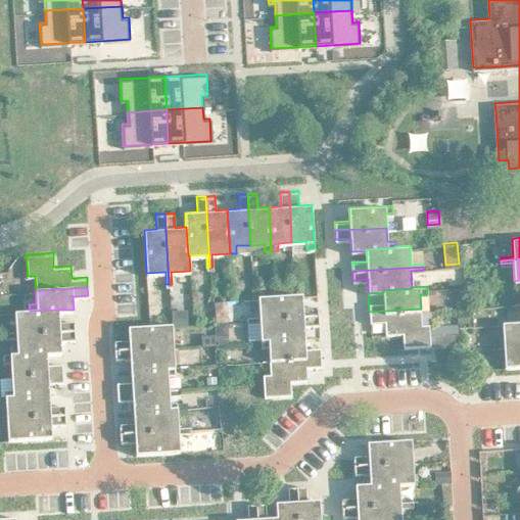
[(247,315),(247,318),(318,314),(318,304),(302,305),(302,293),(257,295),(260,315),(247,315)]
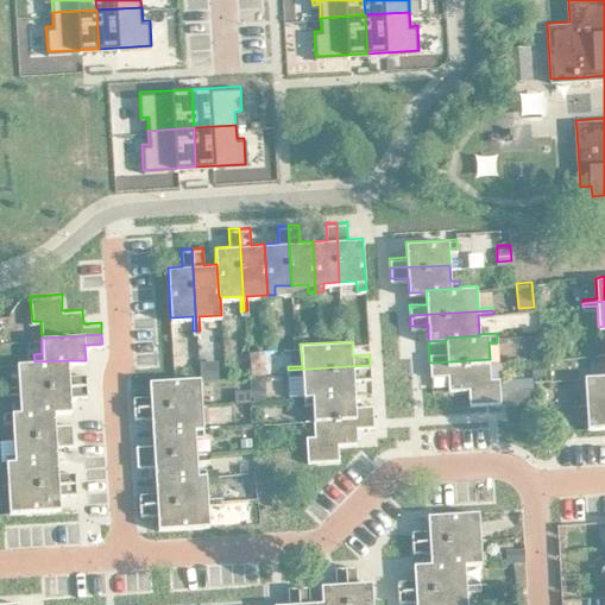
[(490,359),(429,363),(432,389),(468,386),(470,402),(500,401),(499,376),(491,376),(490,359)]
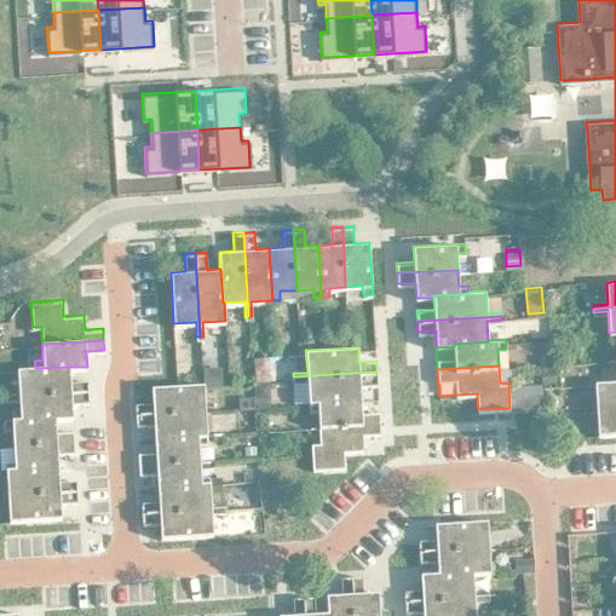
[(4,391),(5,395),(88,390),(88,379),(70,380),(69,367),(35,368),(35,367),(17,368),(18,391),(4,391)]
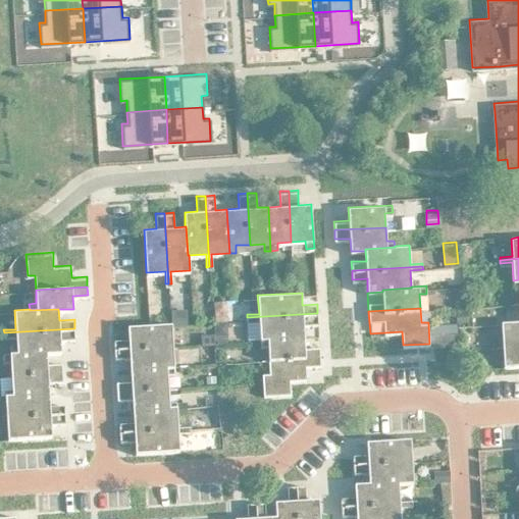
[(466,310),(457,310),(457,320),(467,319),(466,310)]
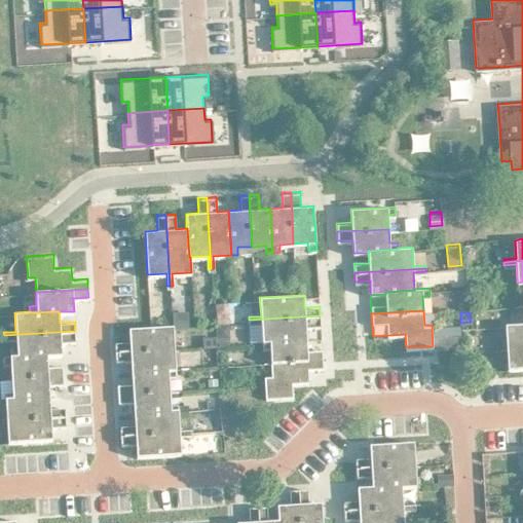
[(261,323),(262,340),(306,337),(305,326),(321,325),(320,315),(249,320),(249,323),(261,323)]
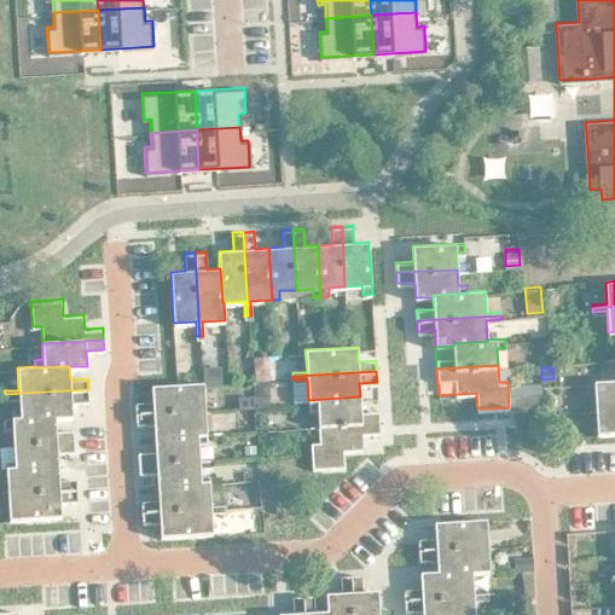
[(268,379),(254,381),(255,396),(266,395),(270,393),(268,379)]
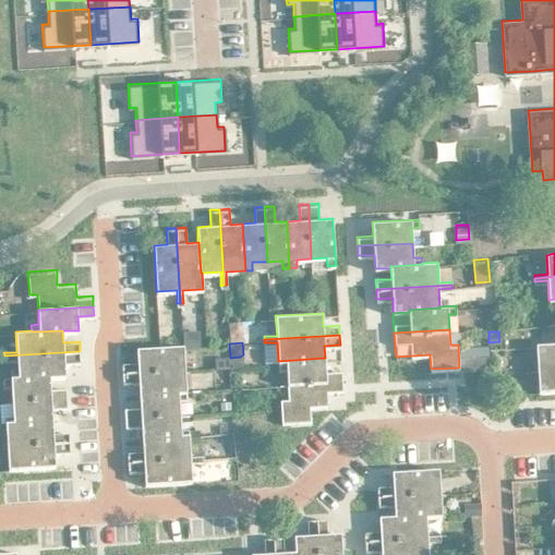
[(544,351),(545,366),(554,365),(554,344),(552,344),(552,342),(535,344),(537,352),(544,351)]
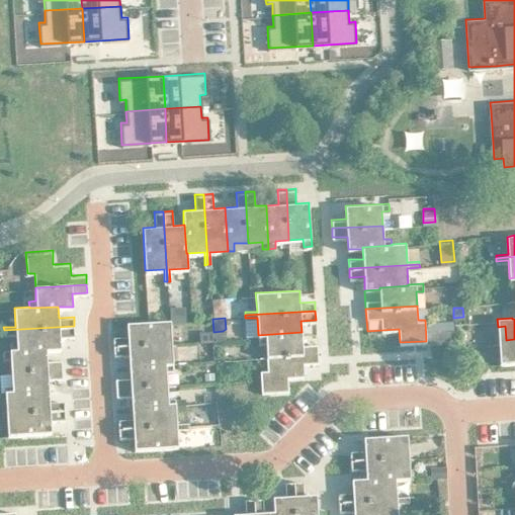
[(112,336),(113,345),(163,342),(162,328),(170,328),(169,320),(126,323),(127,335),(112,336)]
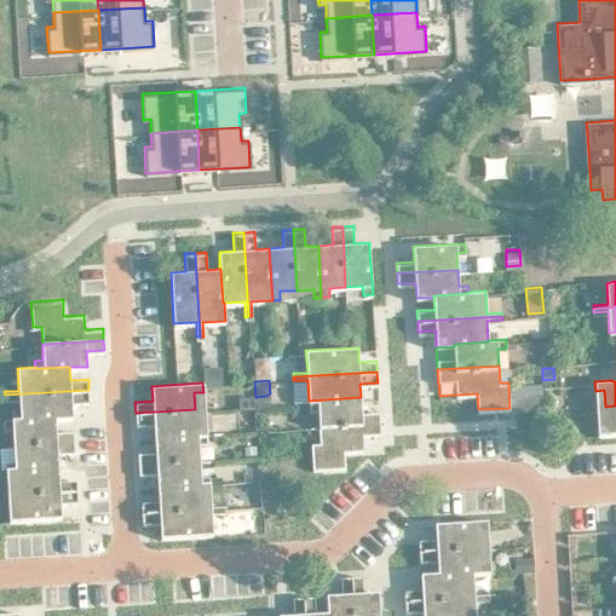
[(19,397),(21,418),(21,419),(55,416),(55,418),(73,416),(72,402),(90,401),(88,390),(5,395),(5,398),(19,397)]
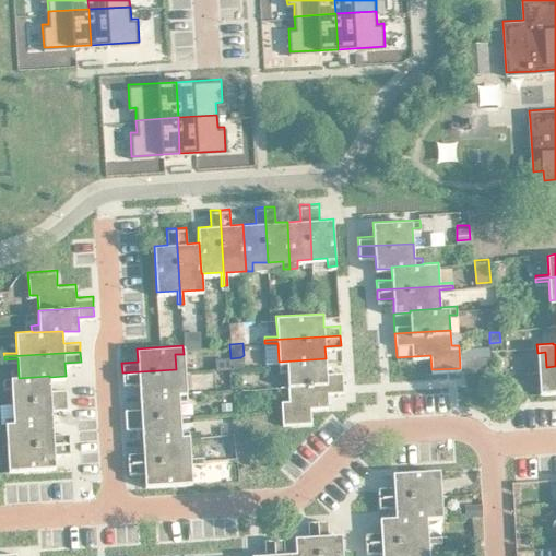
[(229,356),(215,357),(216,366),(231,365),(229,356)]
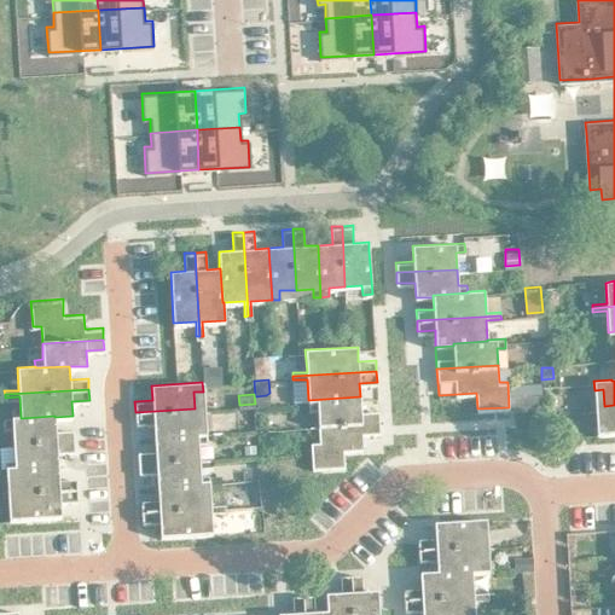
[(318,407),(318,424),(379,421),(378,410),(361,411),(360,396),(308,400),(308,408),(318,407)]
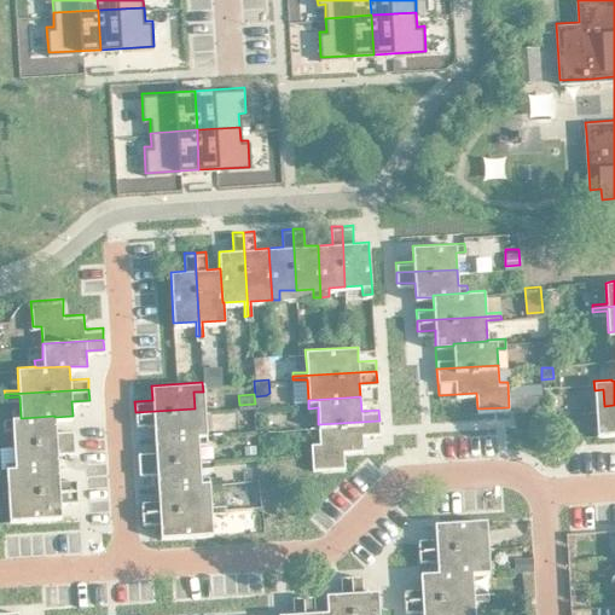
[(614,405),(604,406),(605,423),(596,423),(597,433),(614,431),(614,405)]
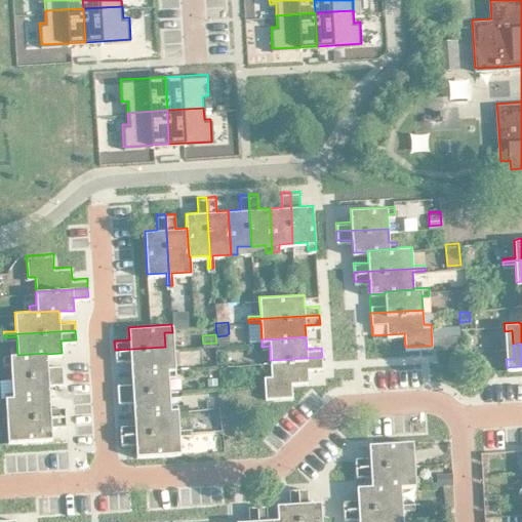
[(130,358),(131,370),(174,367),(174,360),(166,361),(165,347),(115,350),(115,359),(130,358)]
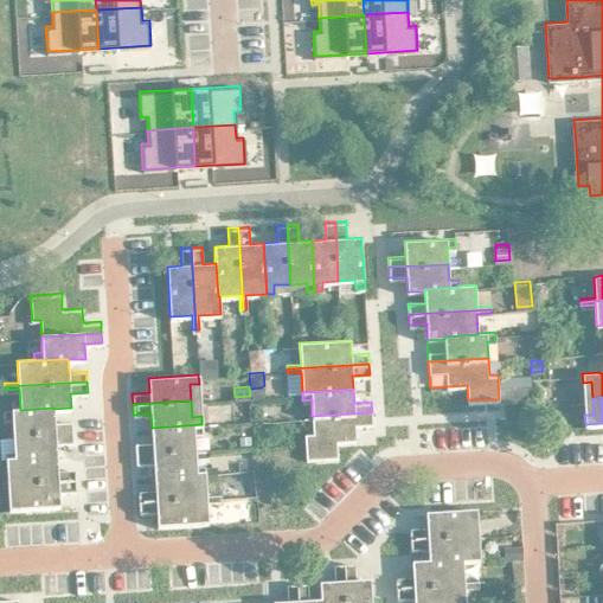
[(12,418),(13,435),(72,431),(72,421),(55,422),(53,409),(53,408),(20,410),(20,409),(2,410),(4,418),(12,418)]
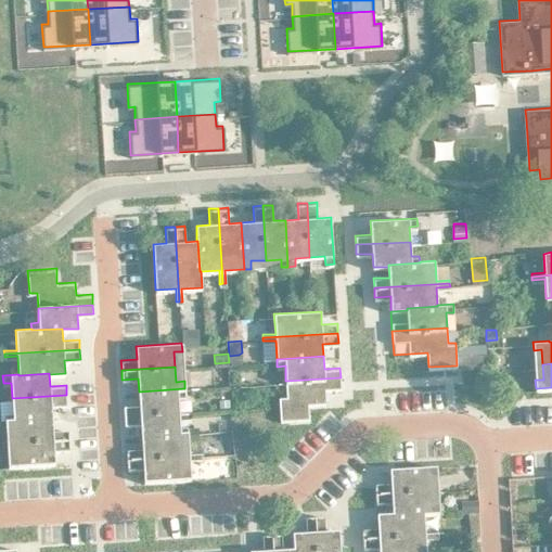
[(341,377),(285,381),(286,396),(279,396),(280,419),(309,418),(308,402),(326,401),(325,388),(341,387),(341,377)]
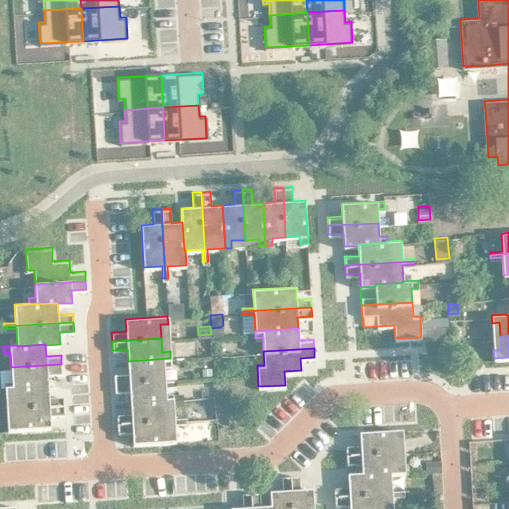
[(114,373),(114,382),(164,379),(163,365),(170,365),(170,358),(128,361),(128,372),(114,373)]
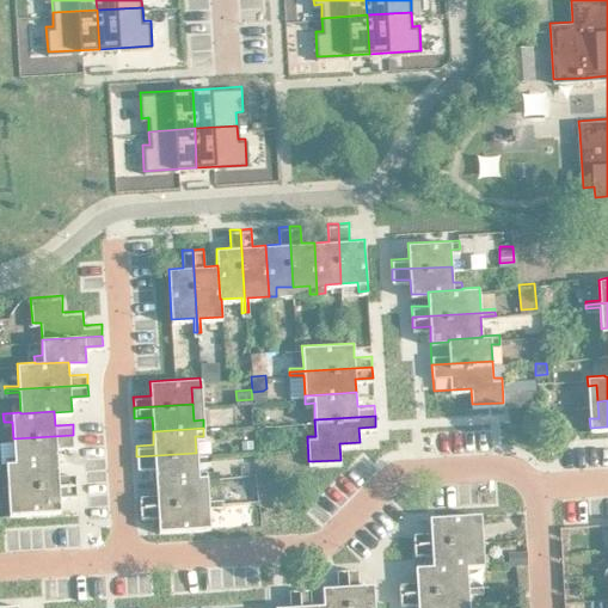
[(5,455),(6,464),(57,460),(56,446),(74,446),(73,435),(13,438),(14,455),(5,455)]
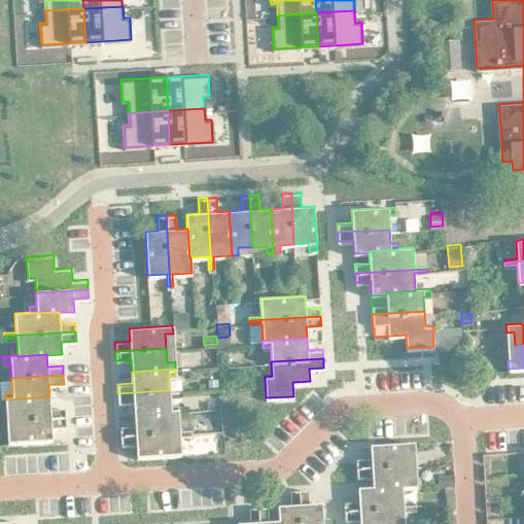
[(133,402),(134,413),(178,411),(177,404),(170,405),(169,390),(117,393),(118,403),(133,402)]
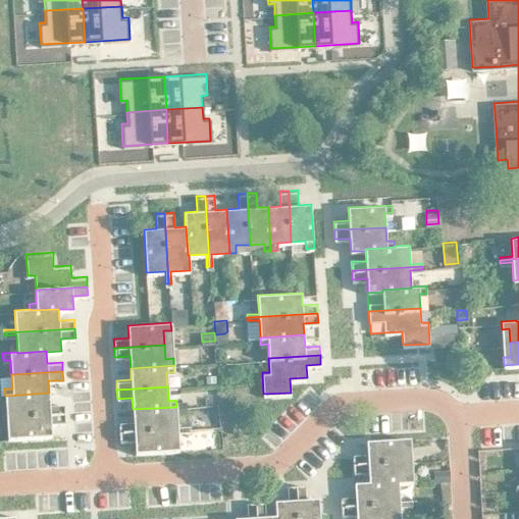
[(5,396),(6,416),(65,412),(64,404),(50,404),(49,393),(5,396)]
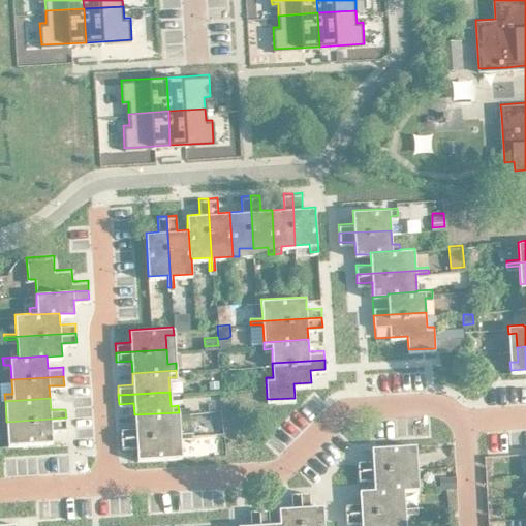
[(120,428),(121,436),(192,432),(192,429),(180,430),(179,412),(134,414),(135,427),(120,428)]
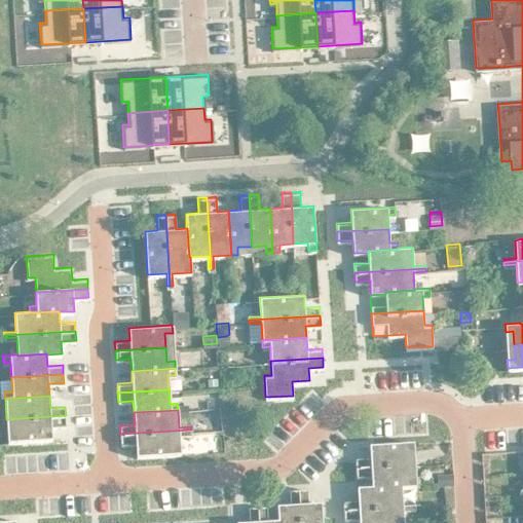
[(66,415),(6,419),(7,441),(51,439),(51,425),(66,424),(66,415)]
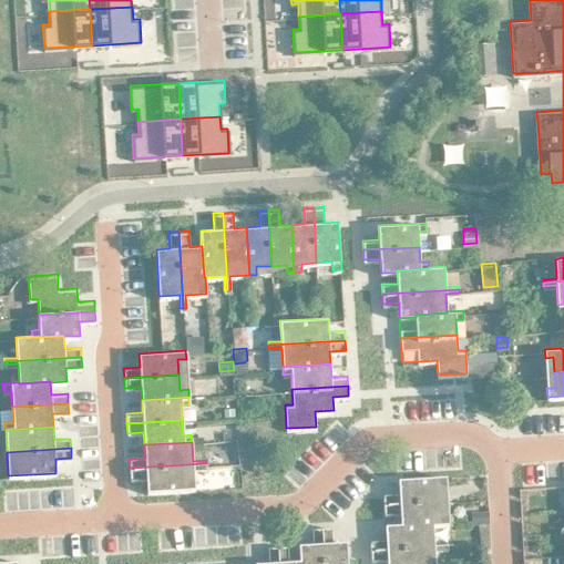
[(206,463),(130,468),(130,478),(146,478),(147,491),(195,488),(193,468),(206,467),(206,463)]
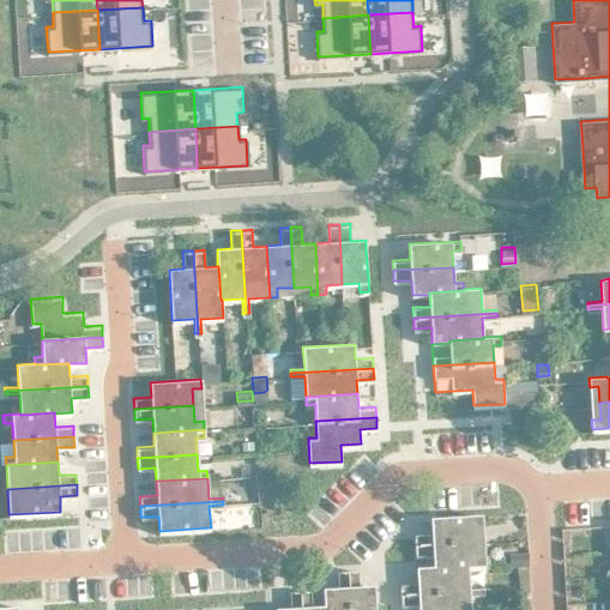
[(415,533),(415,544),(475,541),(473,524),(483,524),(482,514),(430,518),(432,532),(415,533)]
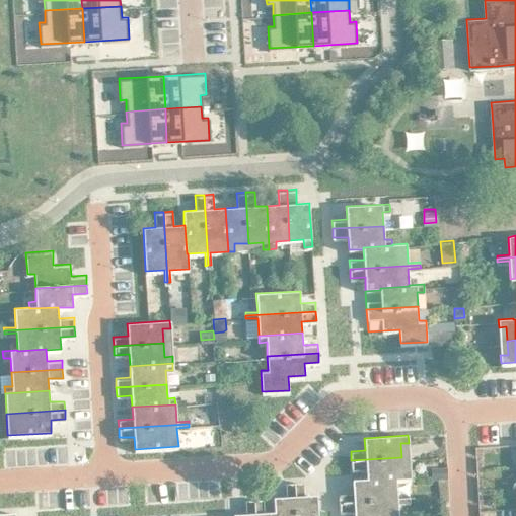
[(366,468),(367,478),(367,480),(395,478),(395,480),(411,478),(410,470),(402,471),(401,457),(351,460),(352,469),(366,468)]
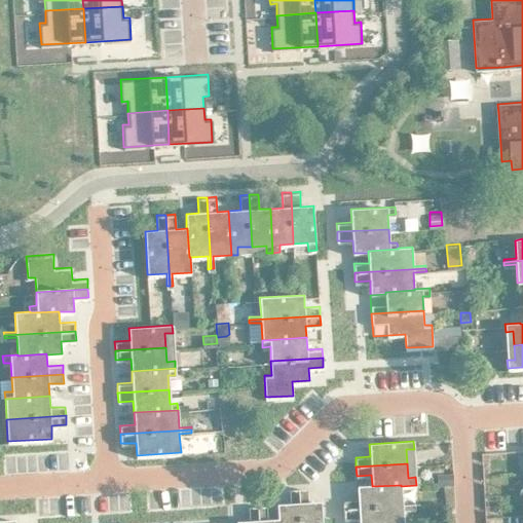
[(453,472),(437,473),(438,484),(445,483),(453,483),(453,472)]
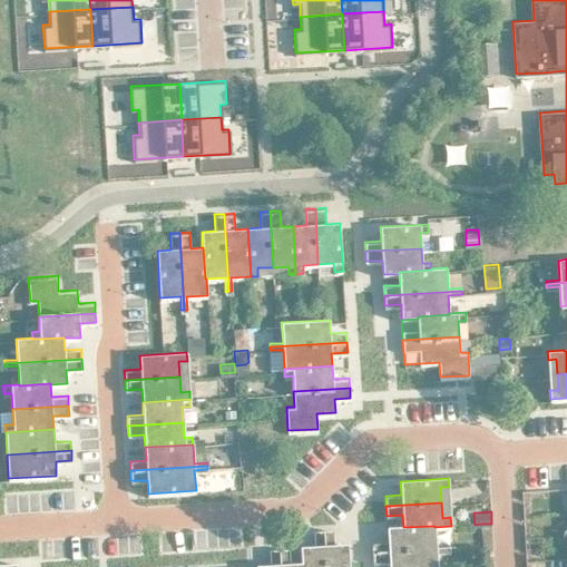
[(372,543),(372,553),(450,547),(450,544),(437,545),(434,527),(434,526),(403,527),(403,526),(387,527),(388,541),(372,543)]
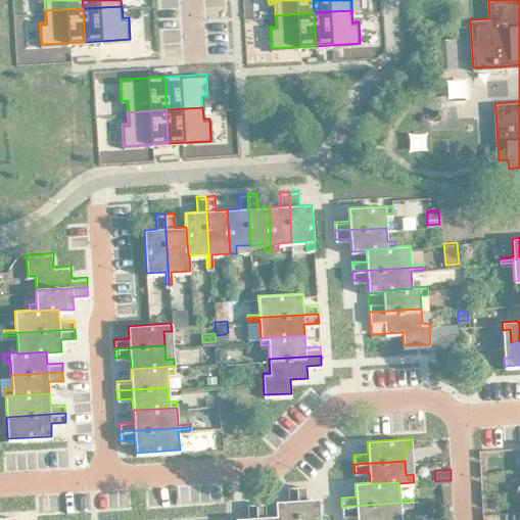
[(305,484),(296,485),(298,519),(320,519),(319,499),(306,500),(305,484)]
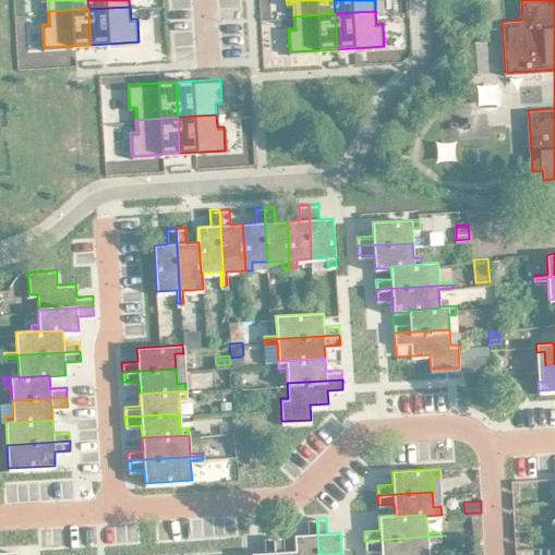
[(293,534),(294,551),(296,551),(296,554),(318,554),(316,518),(306,518),(308,534),(293,534)]
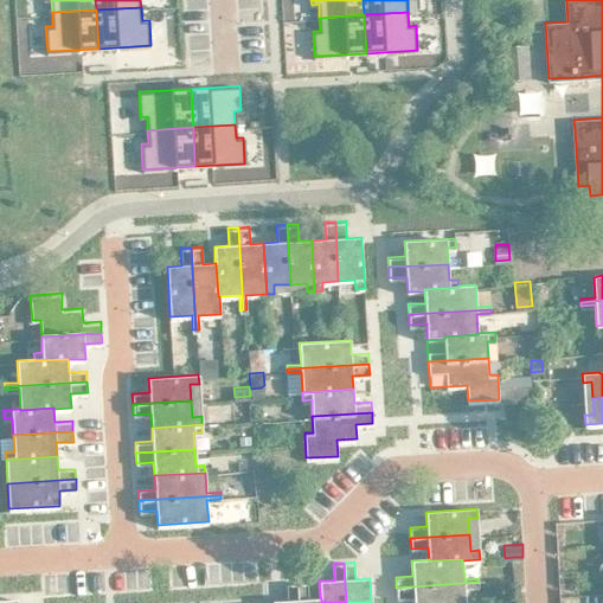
[(307,582),(296,583),(297,602),(321,602),(321,598),(320,598),(308,600),(307,582)]
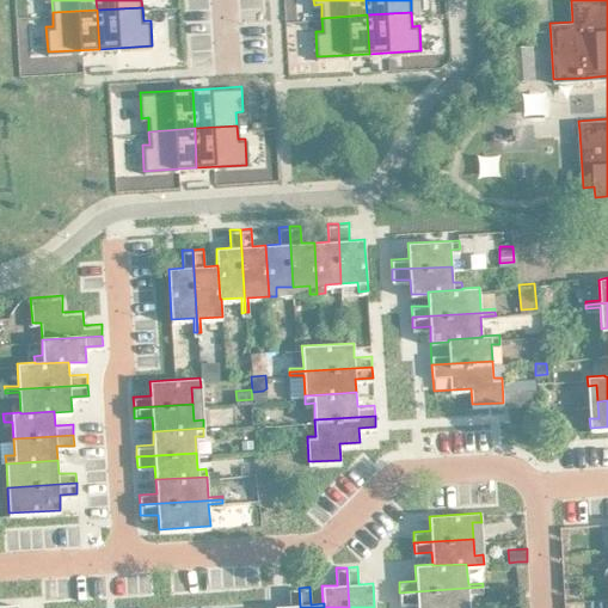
[(417,602),(417,607),(468,607),(468,591),(483,590),(483,587),(399,593),(400,602),(417,602)]
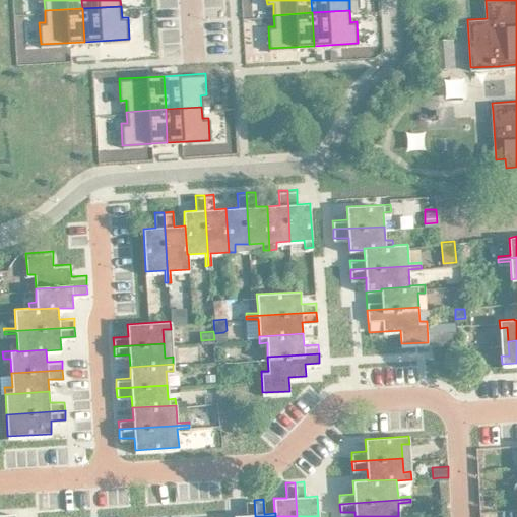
[(234,516),(233,516),(255,516),(254,500),(245,500),(246,515),(234,516)]
